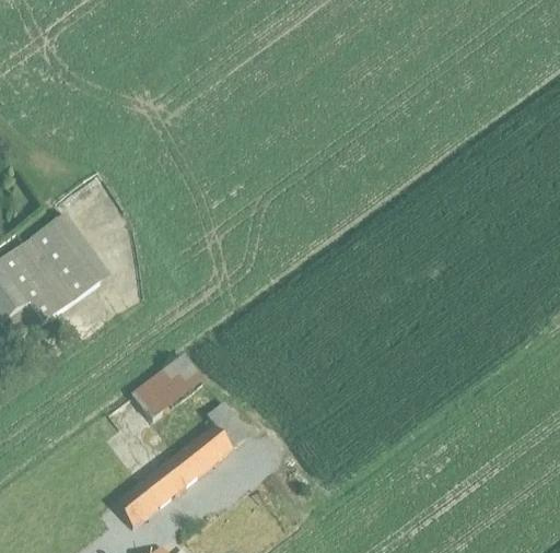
[(0,261),(28,304),(1,325),(13,340),(109,273),(66,212),(0,259),(0,261)]
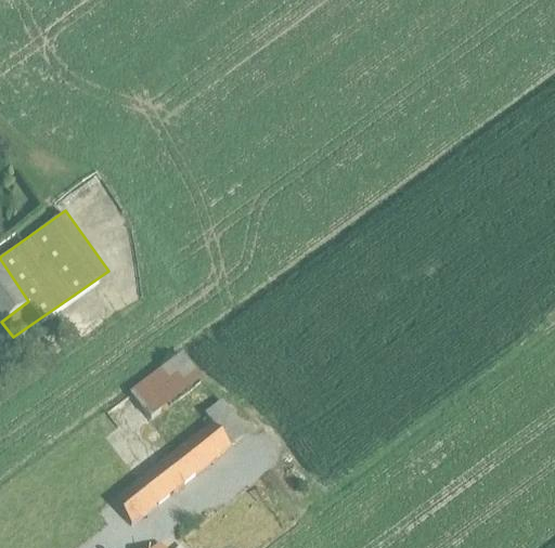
[(28,301),(0,259),(0,320),(1,322),(28,301)]
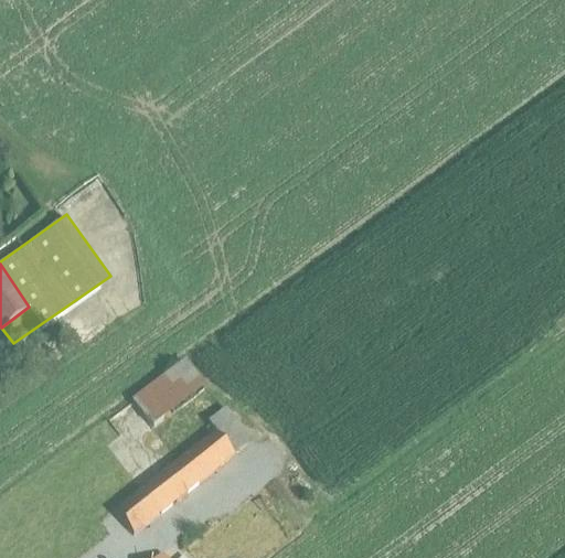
[(184,356),(131,396),(152,422),(206,383),(184,356)]
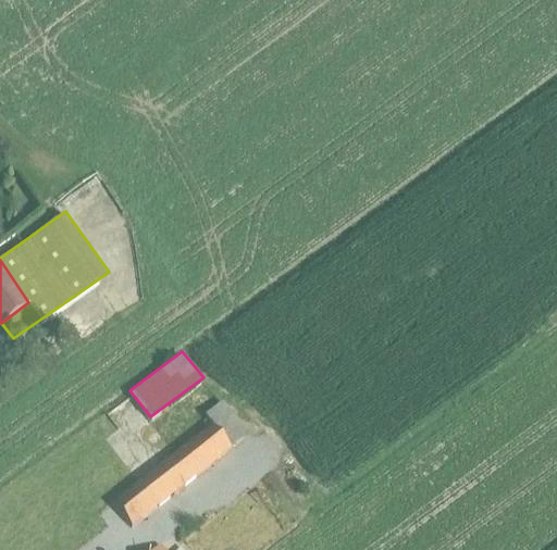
[(210,420),(112,499),(133,523),(259,421),(234,390),(223,399),(222,398),(205,412),(210,420)]
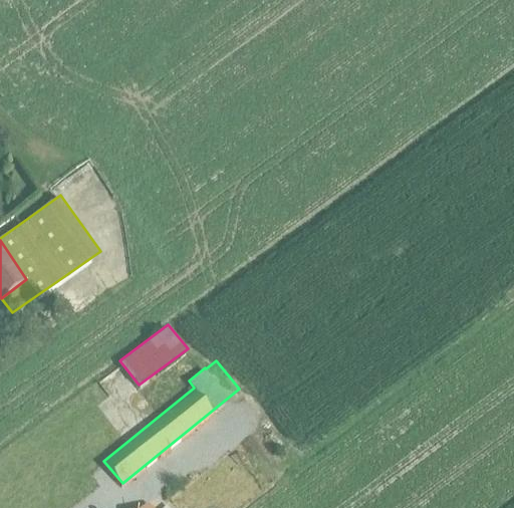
[(173,507),(167,501),(159,507),(158,507),(148,499),(139,507),(173,507)]
